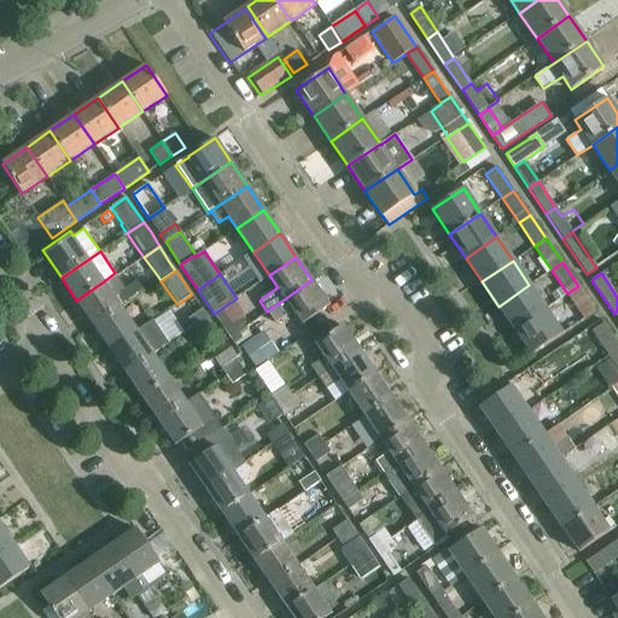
[(312,280),(267,312),(268,312),(285,301),(302,325),(328,305),(312,280)]
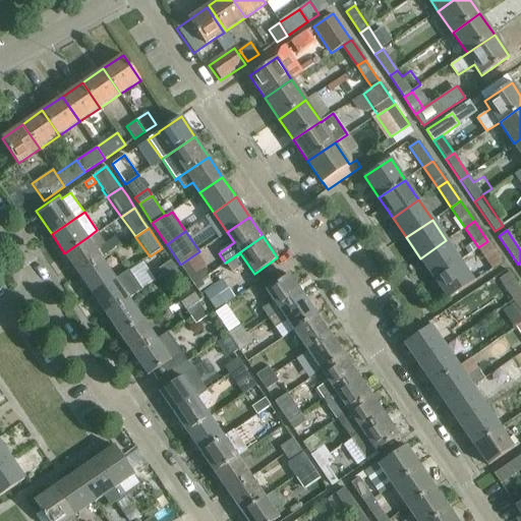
[(103,259),(88,237),(64,253),(79,275),(103,259)]
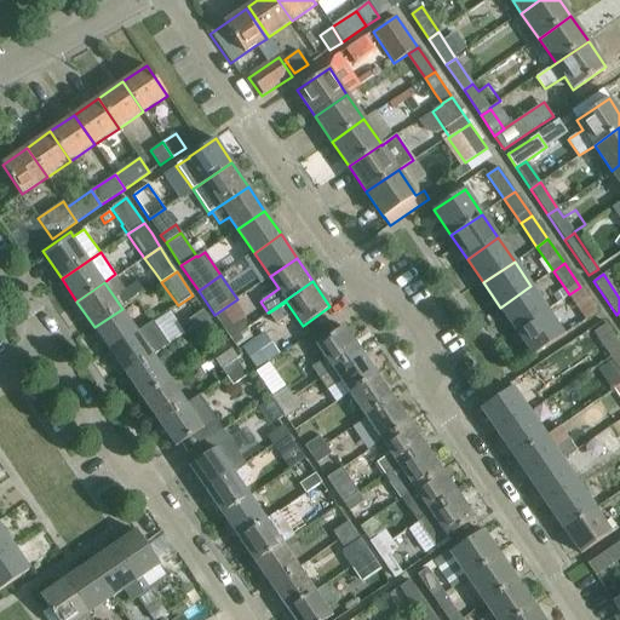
[(500,308),(516,331),(547,310),(530,286),(500,308)]
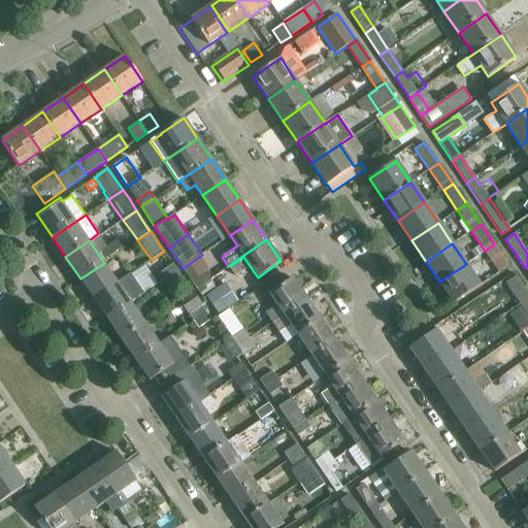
[(481,244),(471,251),(476,257),(485,251),(481,244)]
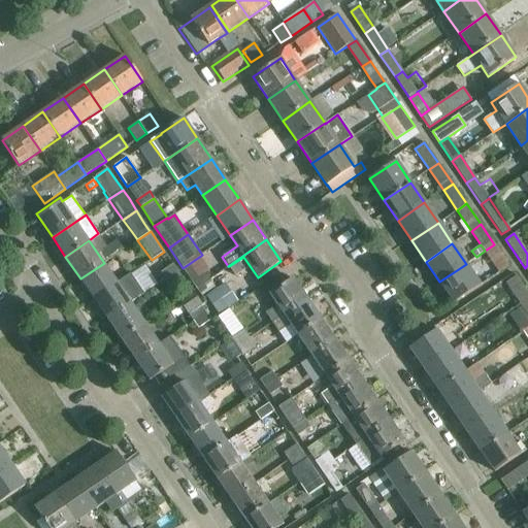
[(494,244),(485,251),(499,271),(508,265),(494,244)]
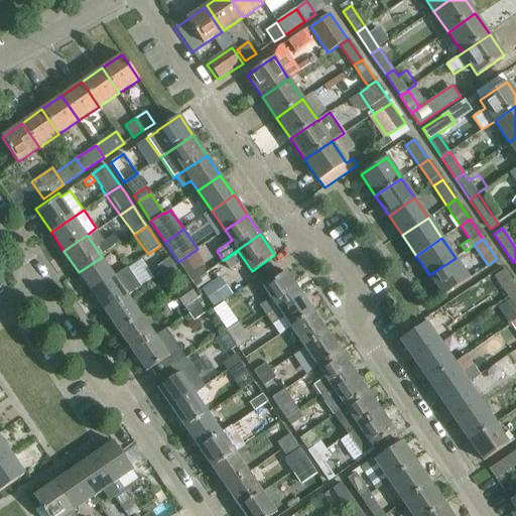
[(79,272),(93,292),(115,277),(102,257),(79,272)]
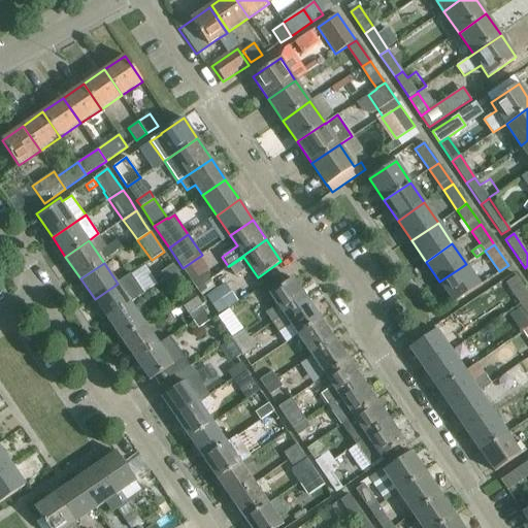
[(190,264),(183,268),(196,288),(208,279),(204,273),(203,273),(198,277),(190,264)]
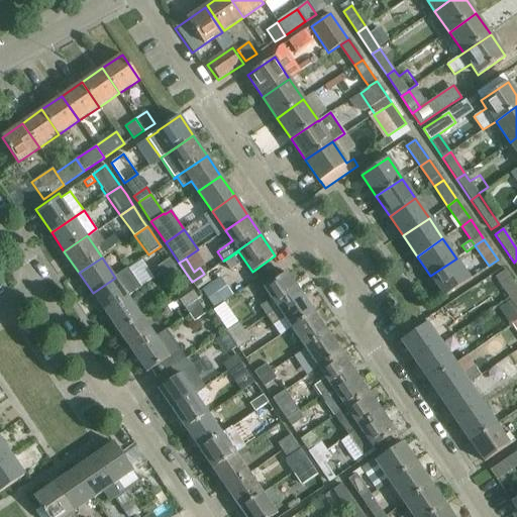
[(456,259),(430,276),(444,296),(471,279),(456,259)]
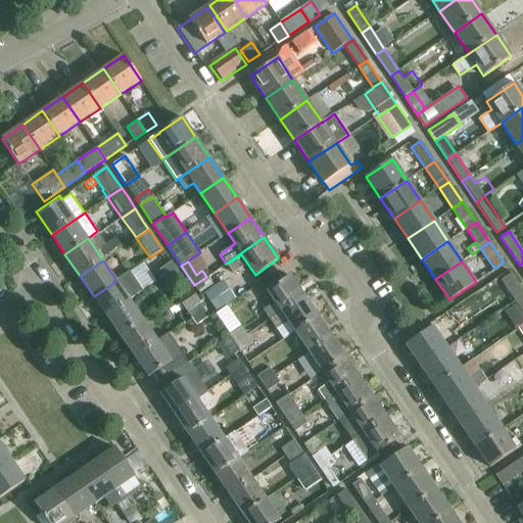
[(159,271),(163,277),(176,269),(172,263),(159,271)]
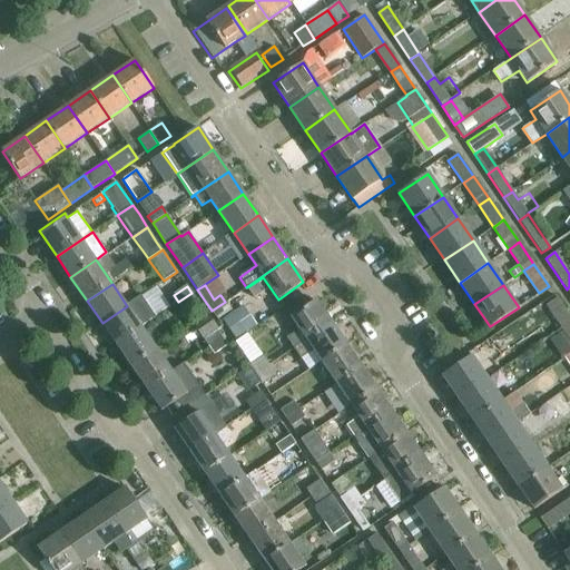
[(197,302),(192,293),(178,302),(184,311),(197,302)]
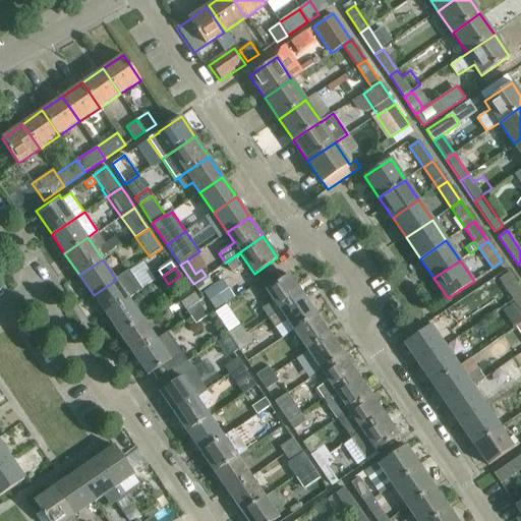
[(513,300),(520,294),(520,290),(509,272),(499,279),(513,300)]
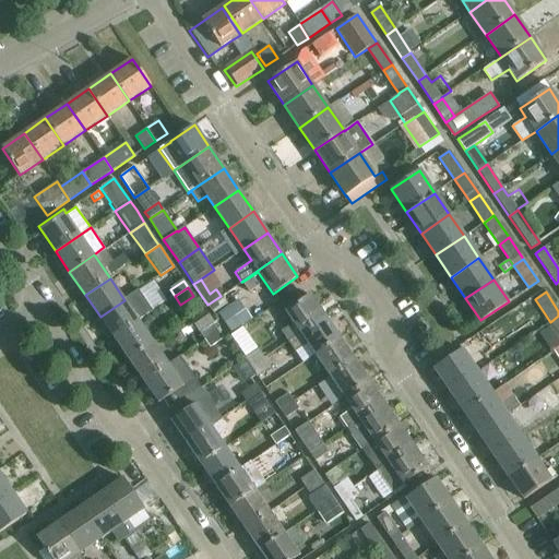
[(281,332),(287,341),(324,316),(310,295),(292,307),(285,311),(293,323),(281,332)]
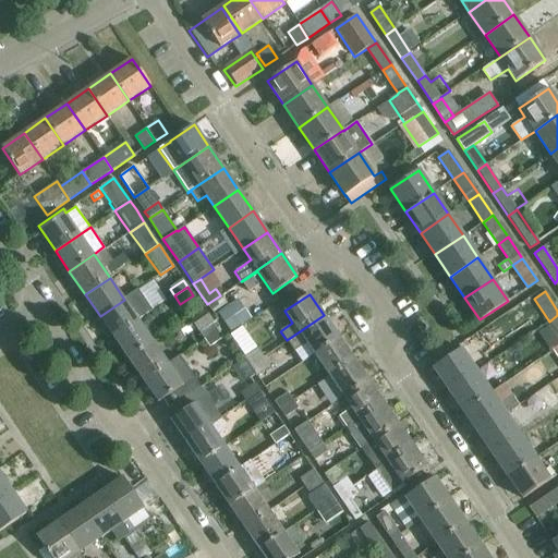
[(220,295),(207,304),(214,312),(226,303),(220,295)]
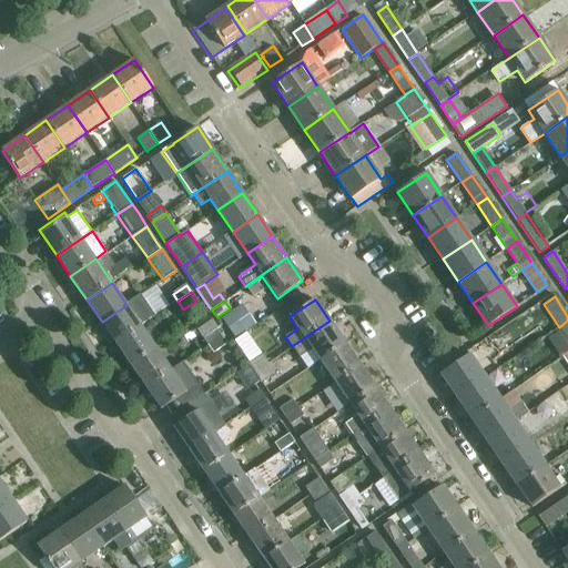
[(102,322),(115,343),(140,326),(127,305),(102,322)]
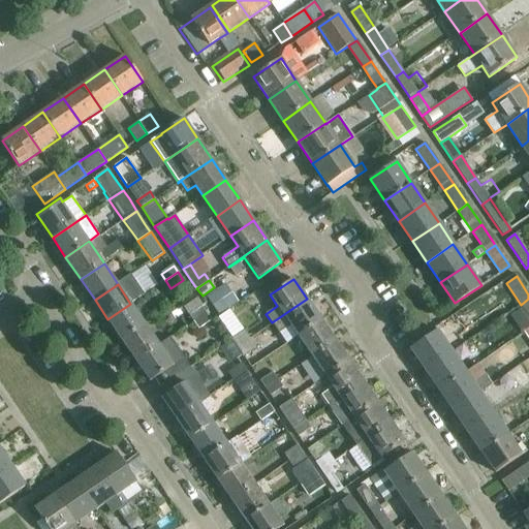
[(224,284),(206,297),(218,315),(237,302),(224,284)]
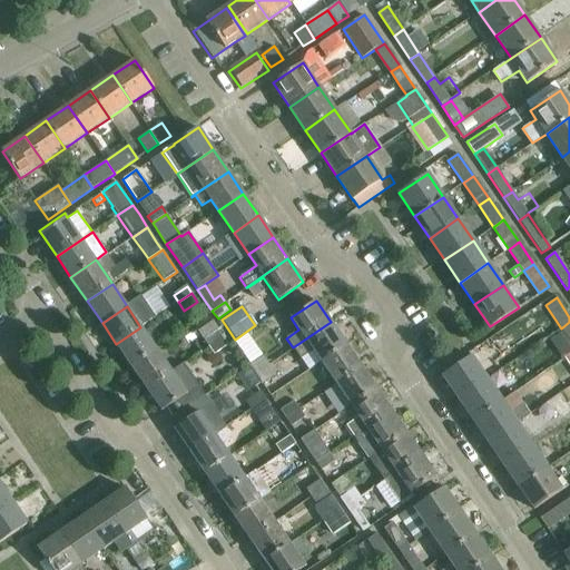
[(313,351),(321,362),(345,344),(331,322),(293,347),(301,359),(313,351)]
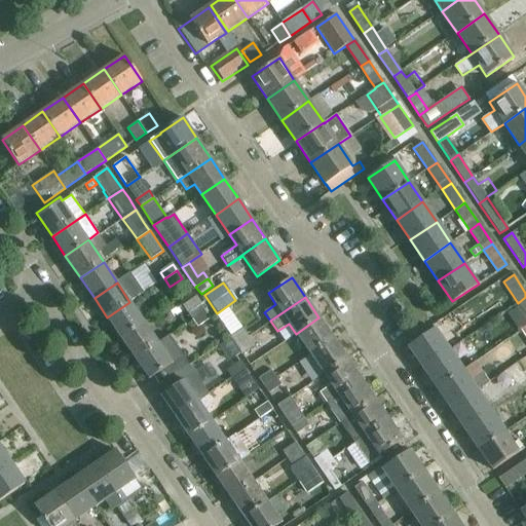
[(144,323),(129,302),(107,317),(121,338),(144,323)]
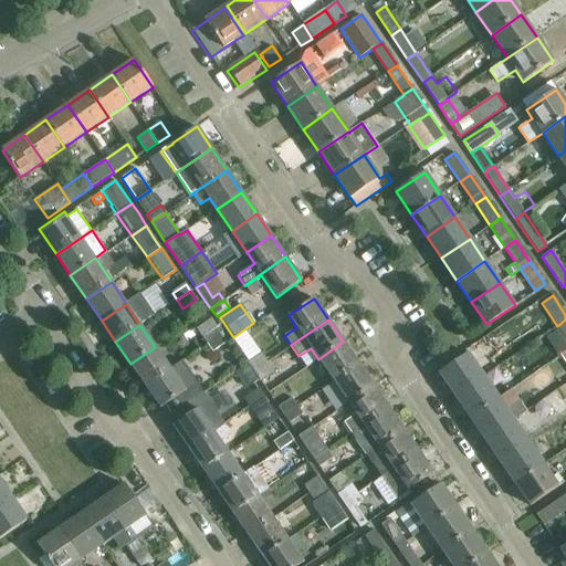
[(207,344),(221,334),(216,326),(202,336),(207,344)]
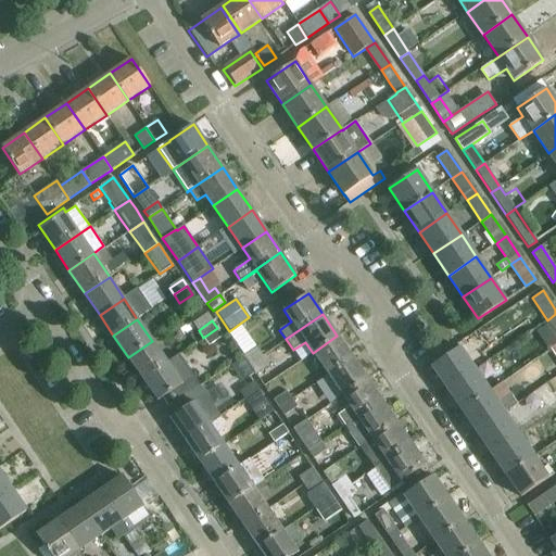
[(555,332),(550,323),(536,331),(550,349),(555,344),(555,332)]
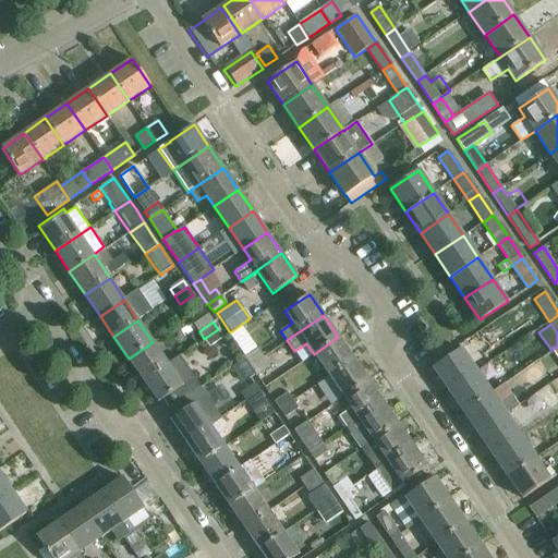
[(241,328),(230,335),(239,347),(249,340),(241,328)]
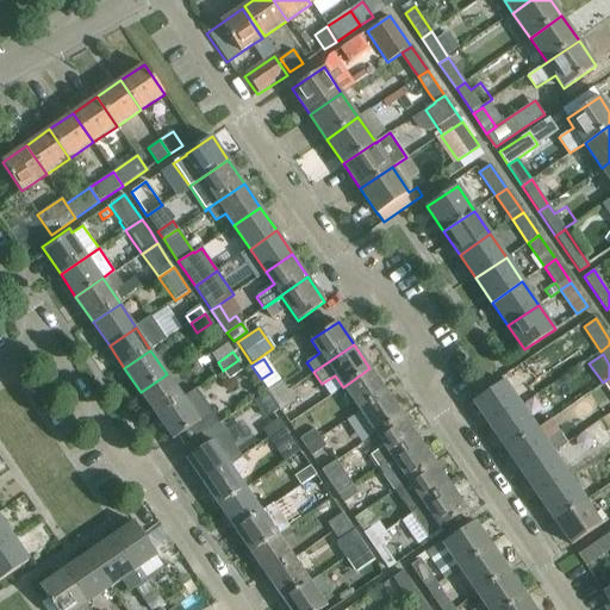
[(238,360),(223,371),(229,379),(244,369),(238,360)]
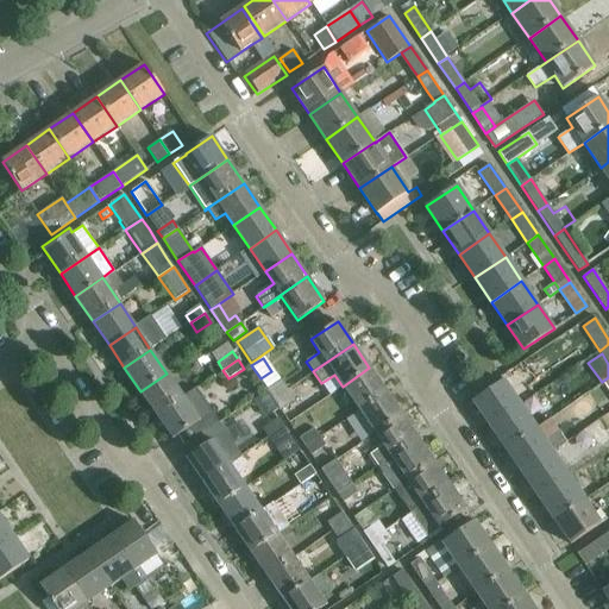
[(369,368),(343,387),(358,410),(385,391),(369,368)]
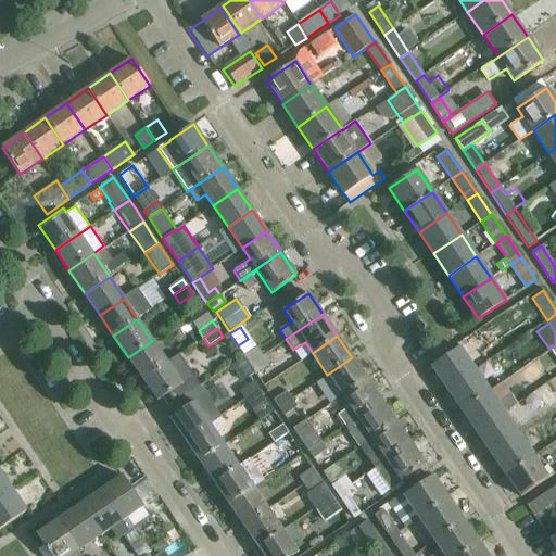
[(166,363),(152,341),(128,357),(142,378),(166,363)]
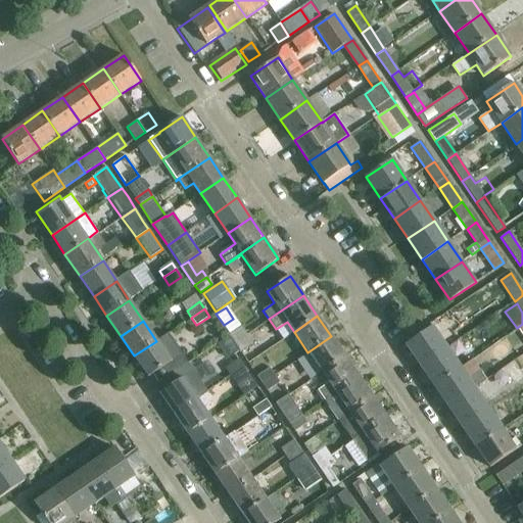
[(234,344),(247,335),(241,327),(229,336),(234,344)]
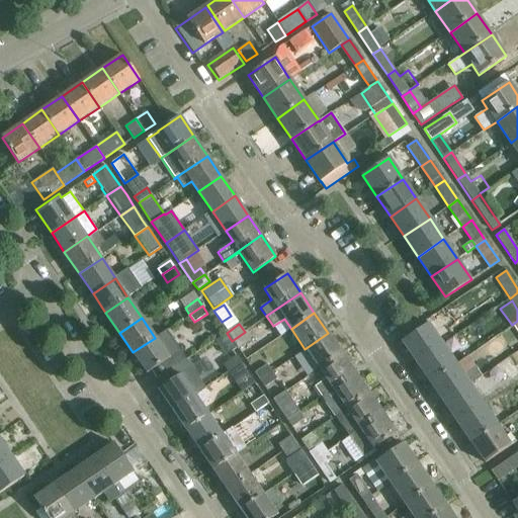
[(416,362),(442,345),(453,337),(448,329),(437,337),(428,324),(402,341),(416,362)]
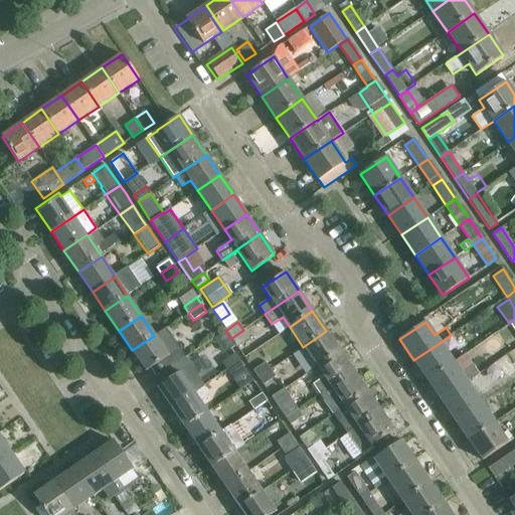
[(155,336),(154,336),(132,350),(146,371),(150,368),(156,376),(184,357),(165,329),(155,336)]
